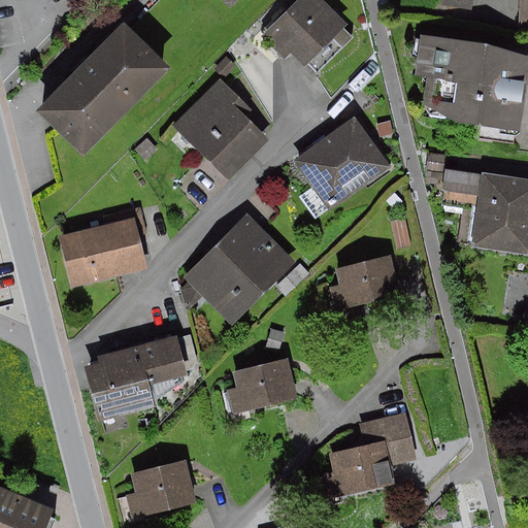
[(349,24),(324,0),(298,0),(262,37),(286,60),(292,54),(305,67),(334,39),(343,48),(354,37),(344,28),(349,24)]
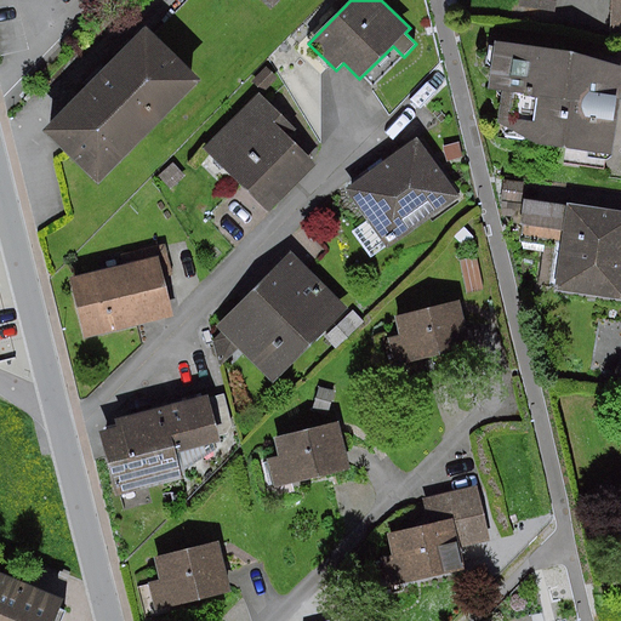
[(559,0),(519,0),(519,9),(557,15),(559,0)]
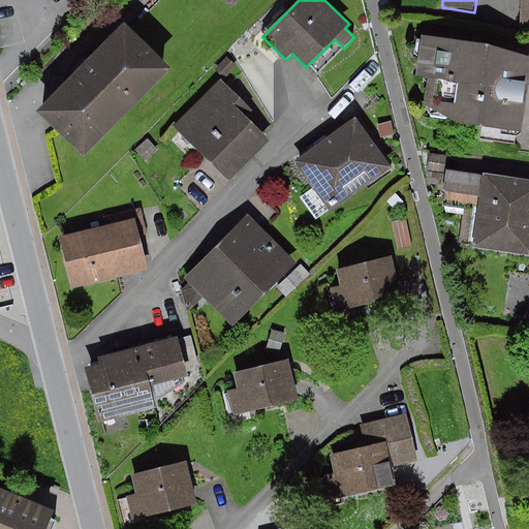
[(528,0),(520,0),(521,28),(528,27),(528,0)]
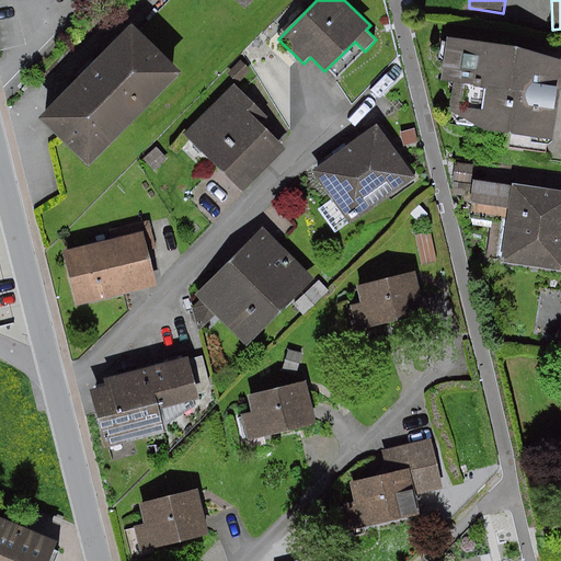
[(183,72),(133,24),(39,118),(90,167),(183,72)]
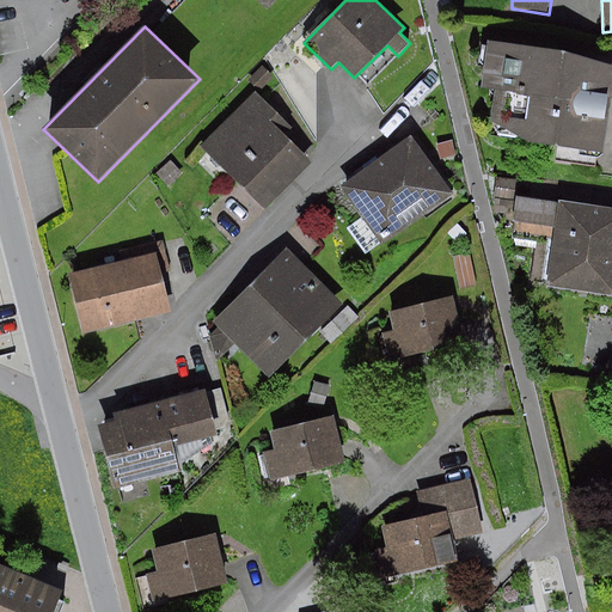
[(611,66),(567,53),(489,42),(483,89),(496,90),(491,123),(530,144),(605,153),(611,97),(611,66)]
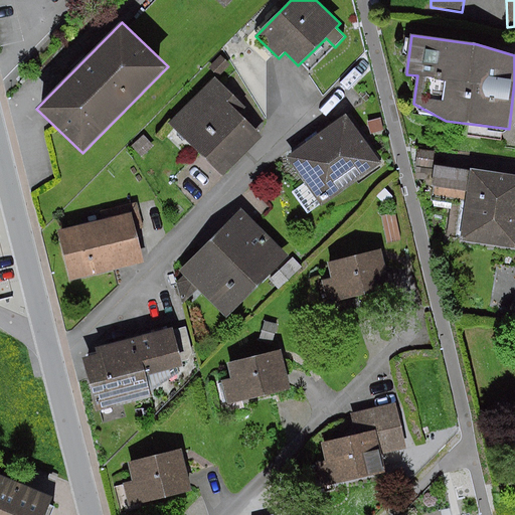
[(221,55),(208,69),(218,78),(231,64),(221,55)]
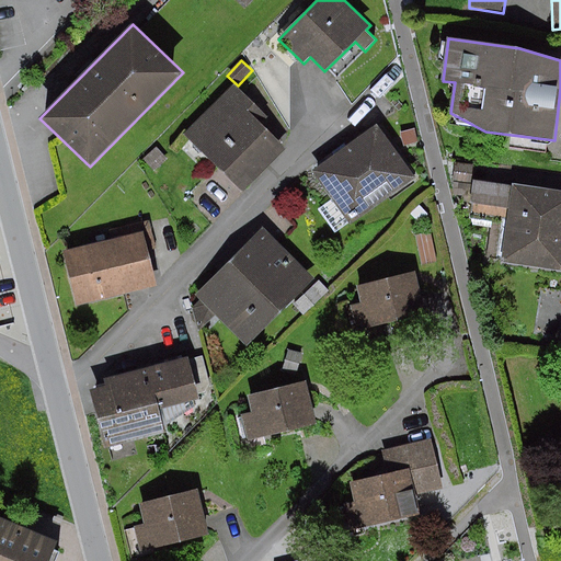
[(267,117),(235,86),(185,135),(243,193),(288,149),(262,124),(267,117)]
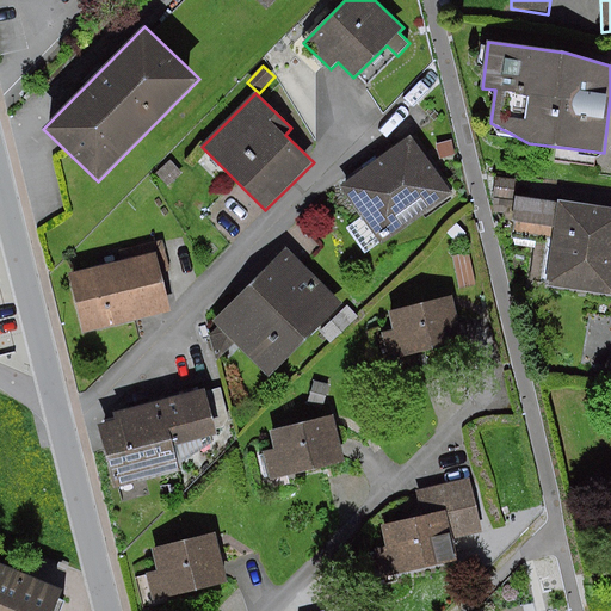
[(452,195),(412,136),(339,187),(362,218),(346,229),(365,255),(452,195)]
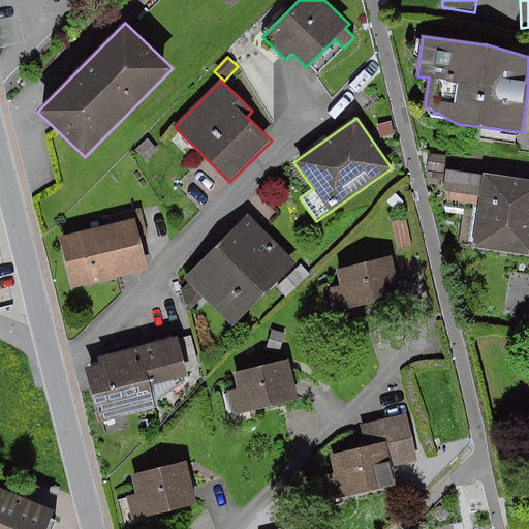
[(392,122),(377,125),(380,138),(395,134),(392,122)]
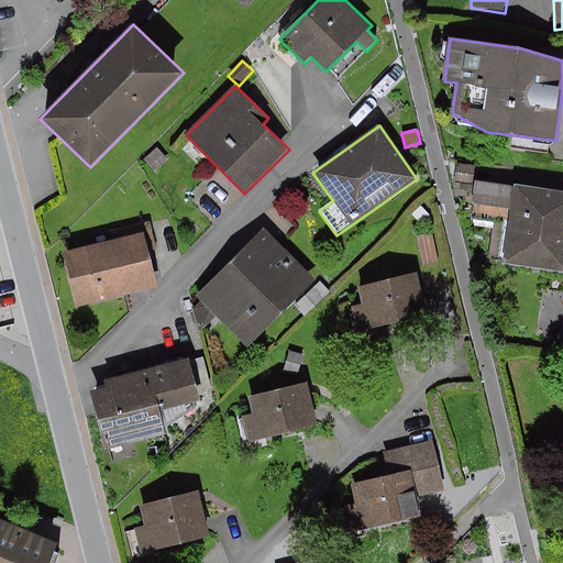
[(143,162),(154,173),(168,159),(157,148),(143,162)]
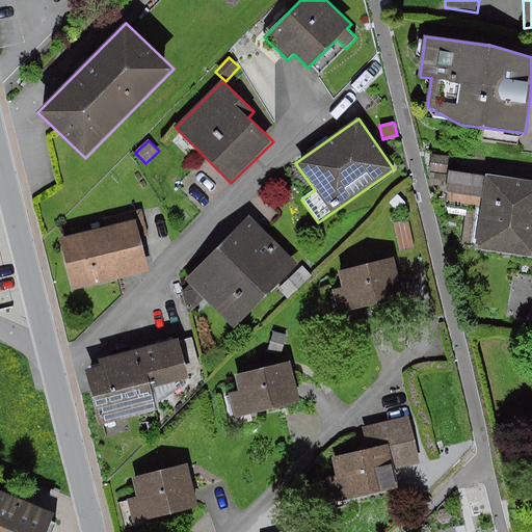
[(452,158),(432,155),(430,171),(431,173),(430,184),(441,186),(440,192),(448,193),(445,208),(447,208),(448,214),(466,217),(461,245),(475,247),(475,249),(531,258),(531,181),(450,169),(452,158)]
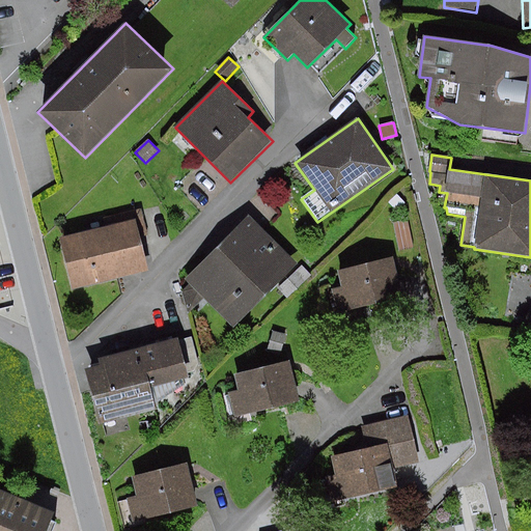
[(406,203),(397,194),(388,203),(396,212),(406,203)]
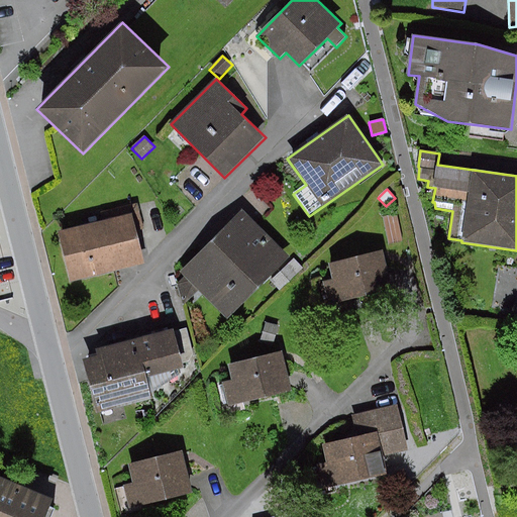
[(144,229),(138,204),(99,213),(101,222),(59,232),(71,282),(145,264),(137,231),(144,229)]
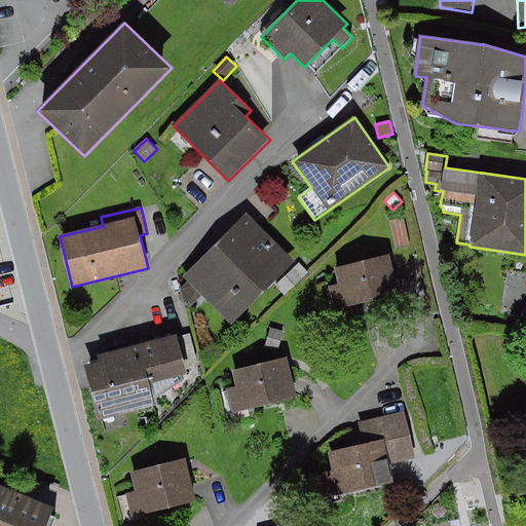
[(295,262),(247,214),(183,277),(188,282),(180,290),(185,312),(202,296),(231,325),(295,262)]
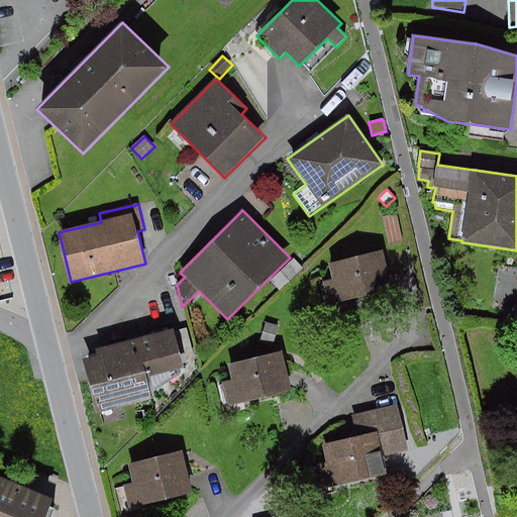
[(397,214),(384,217),(386,229),(389,244),(402,241),(397,214)]
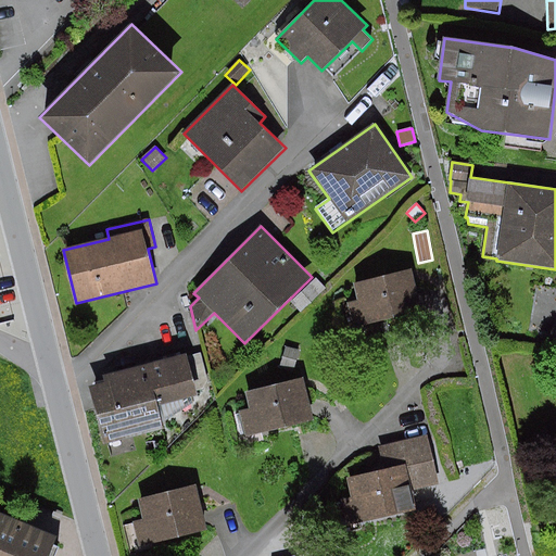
[(424,311),(413,269),(353,283),(358,301),(348,304),(354,328),(424,311)]
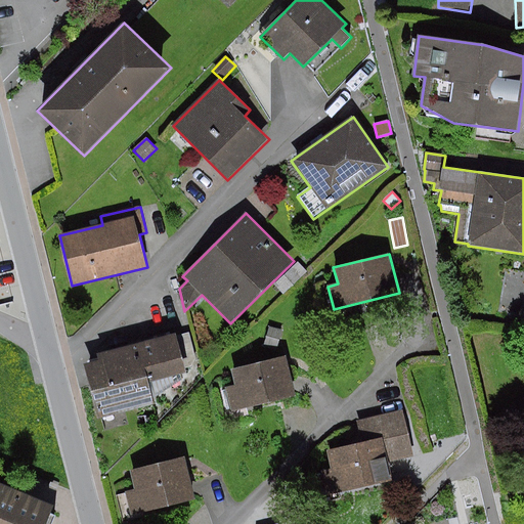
[(307,272),(298,262),(273,286),(284,295),(307,272)]
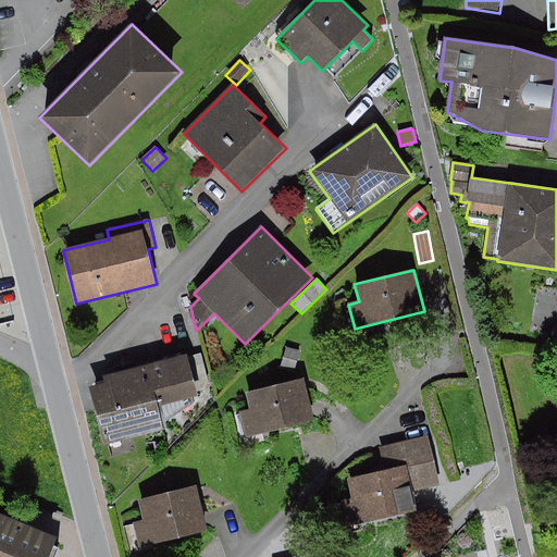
[(294,373),(300,351),(287,347),(281,369),(294,373)]
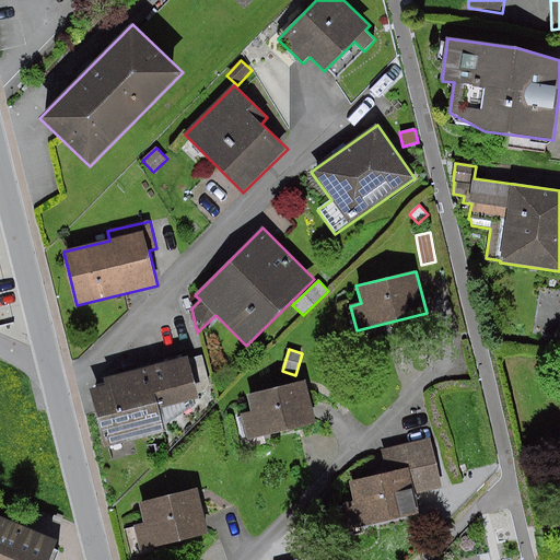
[(189,359),(189,357),(105,378),(106,384),(90,387),(105,448),(167,433),(165,426),(196,405),(195,401),(200,399),(199,394),(211,391),(202,356),(189,359)]
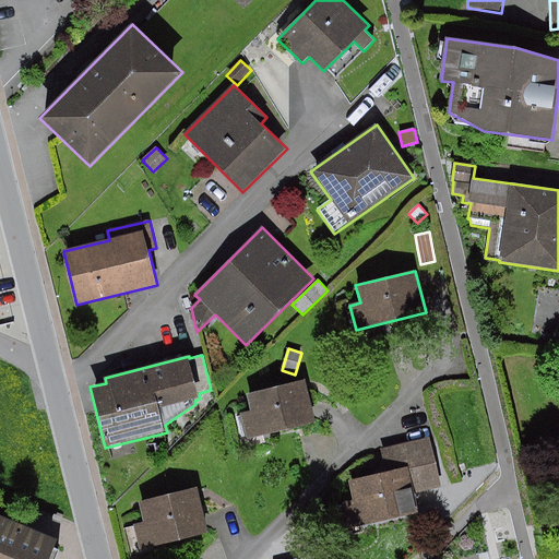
[(317,423),(306,380),(247,394),(251,411),(237,415),(244,441),(317,423)]
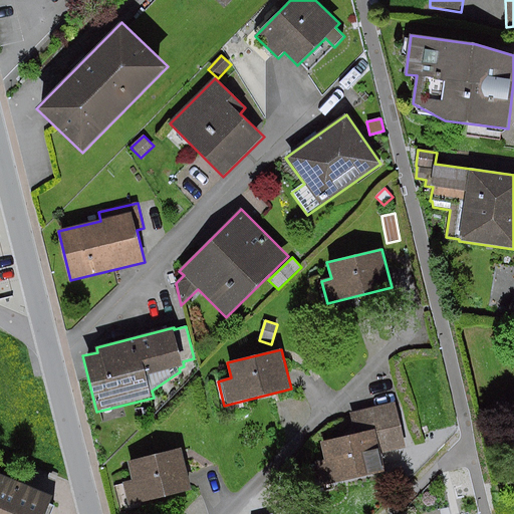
[(325,460),(315,462),(321,487),(387,472),(381,454),(407,448),(396,403),(349,414),(355,435),(321,443),(325,460)]
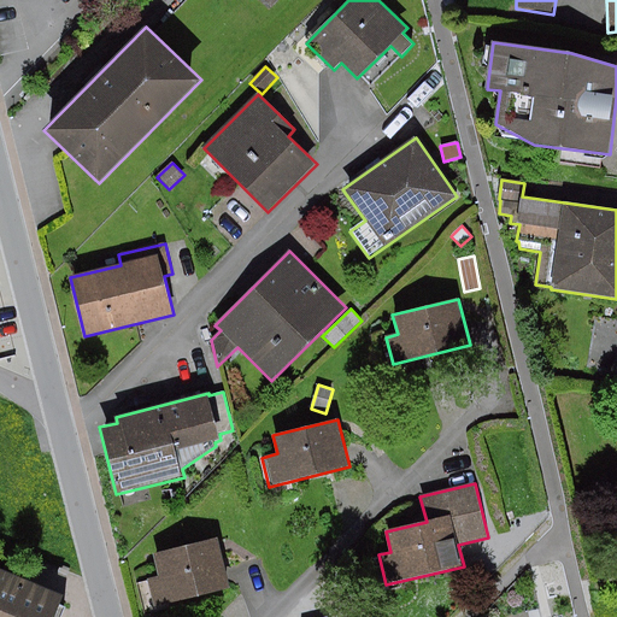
[(230,589),(218,539),(154,554),(159,577),(147,580),(154,609),(230,589)]
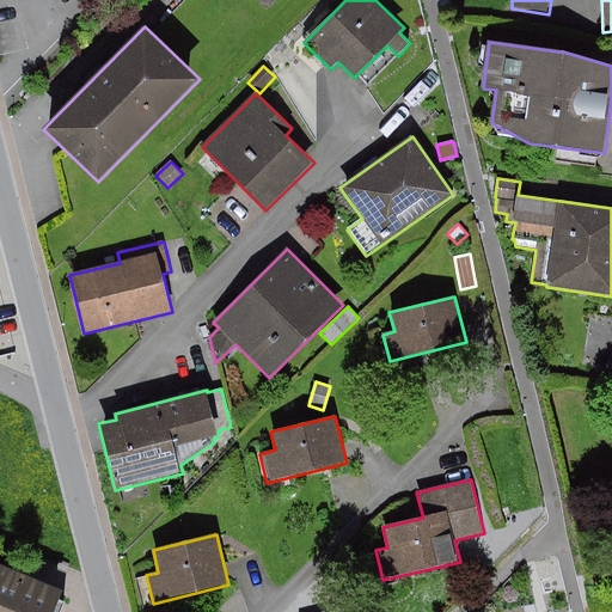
[(63,592),(0,564),(0,611),(61,611),(66,603),(60,600),(63,592)]
